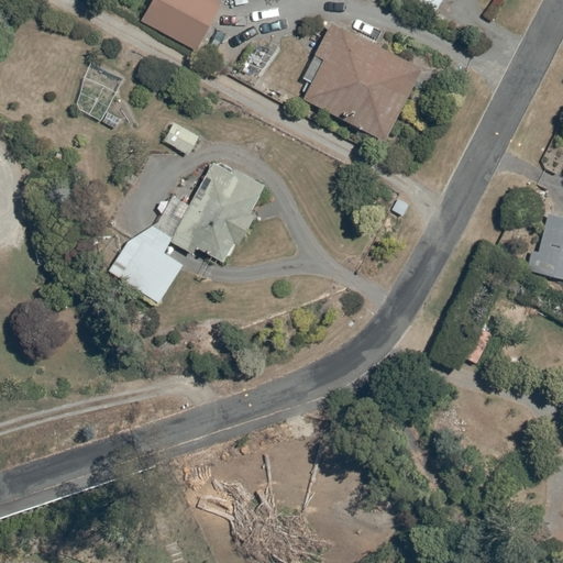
[(152,0),(142,21),(197,51),(223,1),(220,0),(152,0)]
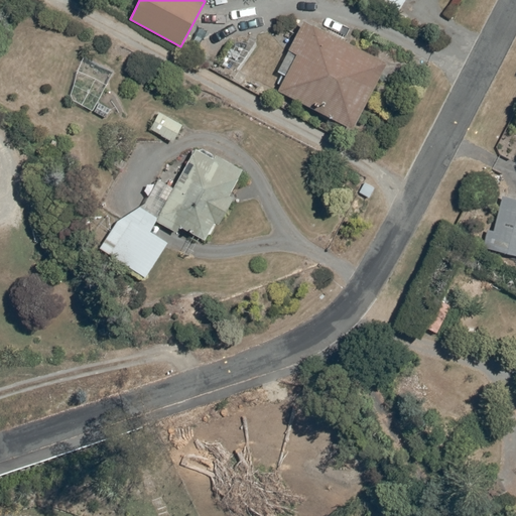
[(353,130),(387,63),(304,22),(289,50),(297,54),(278,92),(353,130)]
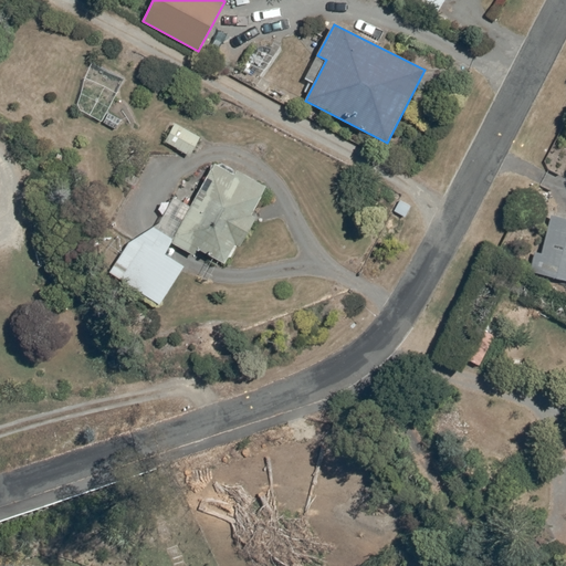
[(166,143),(190,156),(200,137),(177,124),(166,143)]
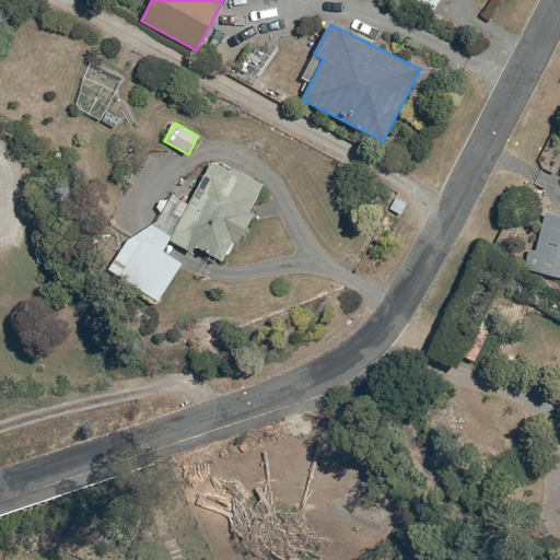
[(197,246),(222,260),(233,242),(237,244),(254,216),(248,212),(264,185),(235,170),(233,174),(213,163),(171,241),(194,253),(197,246)]
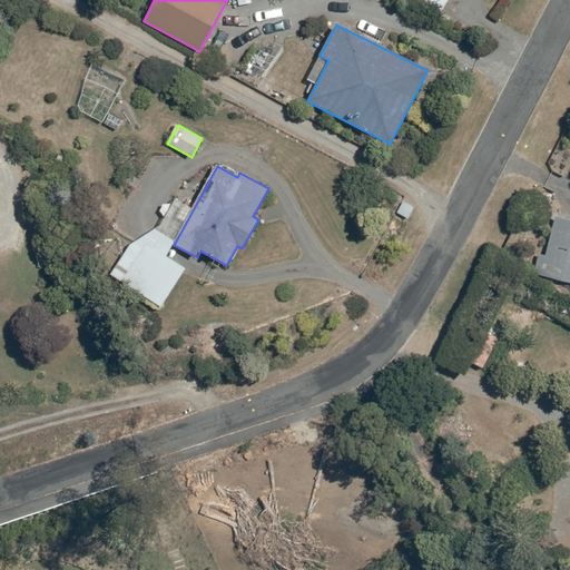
[(539,255),(534,275),(569,282),(569,220),(554,217),(547,257),(539,255)]
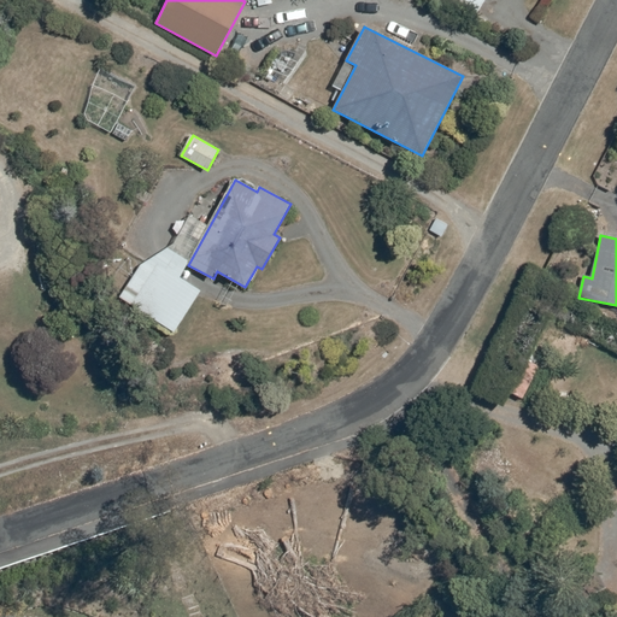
[(174,331),(200,291),(180,277),(189,262),(168,248),(144,264),(121,299),(174,331)]
